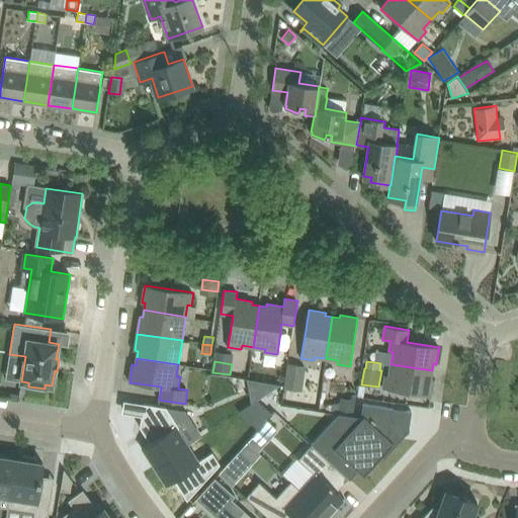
[(307,365),(287,363),(283,389),(303,391),(307,365)]
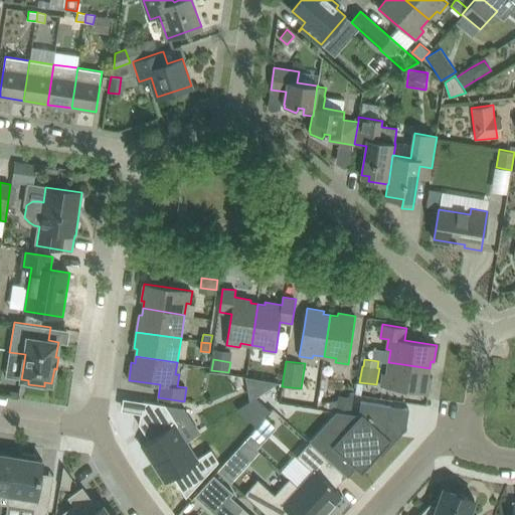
[(381,386),(409,390),(428,393),(432,376),(428,375),(430,368),(388,362),(386,374),(382,373),(381,386)]
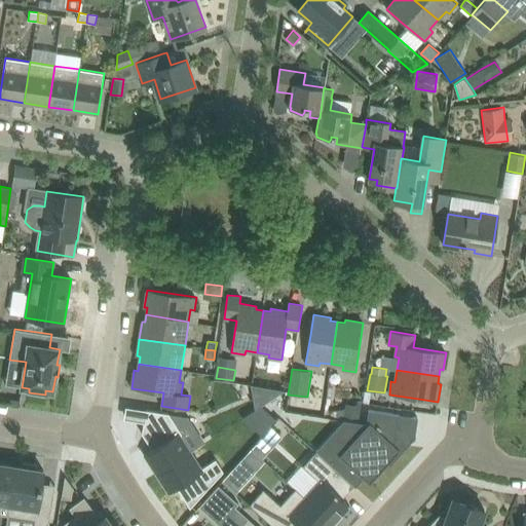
[(252,385),(255,409),(261,406),(284,391),(284,390),(252,385)]
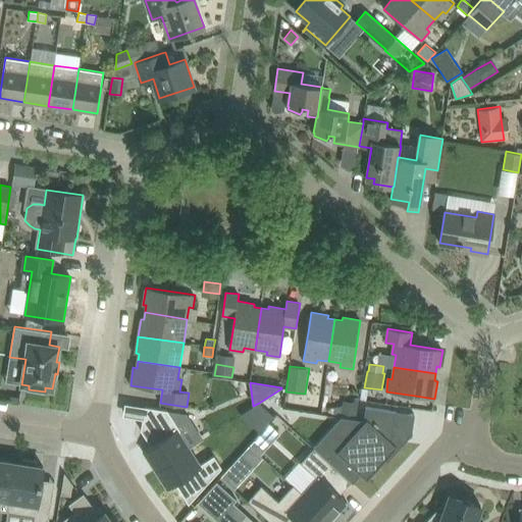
[(341,416),(357,419),(359,407),(343,404),(342,405),(341,416)]
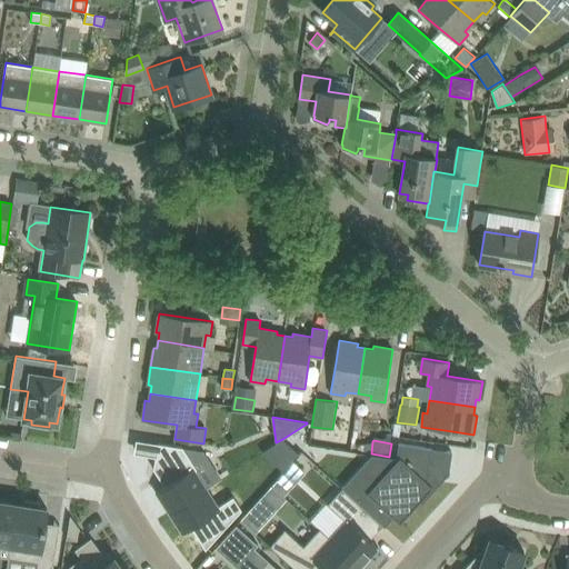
[(169,512),(207,488),(195,469),(196,468),(182,447),(158,443),(153,468),(165,486),(156,491),(169,512)]
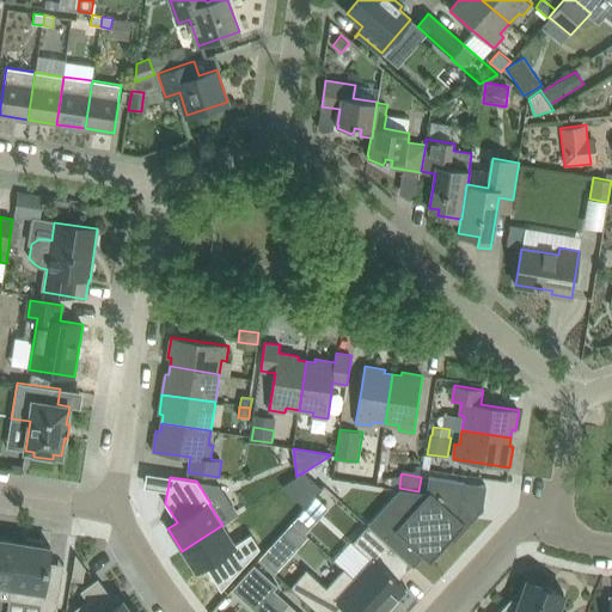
[(430,563),(466,524),(458,516),(463,484),(465,484),(465,482),(429,477),(429,478),(430,479),(428,494),(410,513),(384,509),(371,524),(369,522),(368,524),(368,525),(412,564),(414,567),(415,564),(414,564),(422,555),(430,563)]
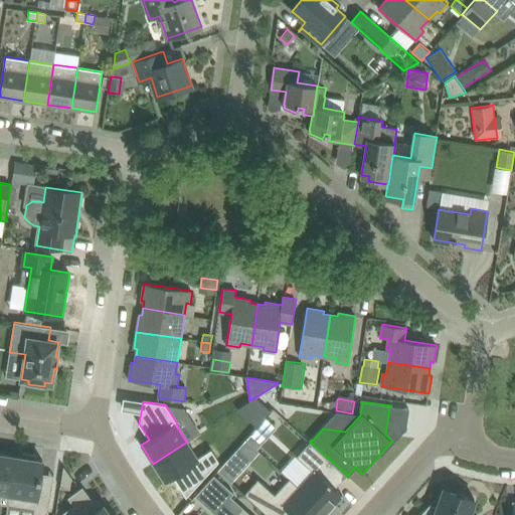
[(254,431),(264,439),(275,425),(266,417),(254,431)]
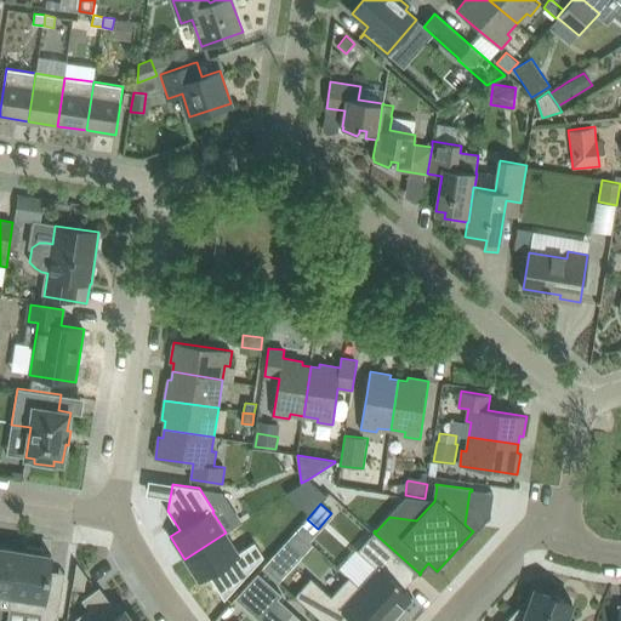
[(226,533),(184,559),(199,581),(209,575),(224,599),(263,556),(255,542),(238,552),(226,533)]
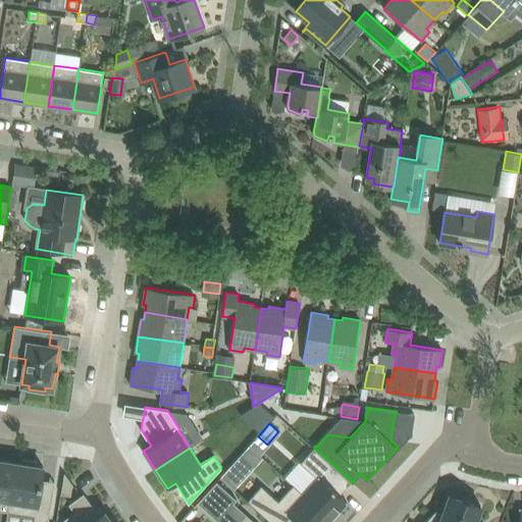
[(294,484),(293,485),(330,520),(347,502),(340,494),(352,481),(314,448),(301,463),(317,477),(303,492),(294,484)]
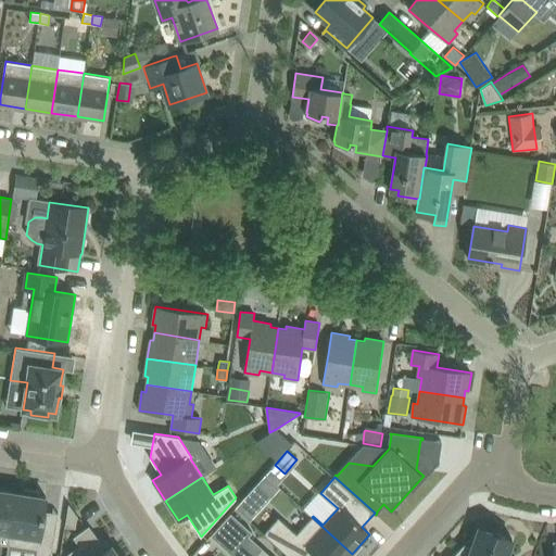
[(16,492),(0,489),(0,531),(10,533),(8,545),(9,545),(16,492)]
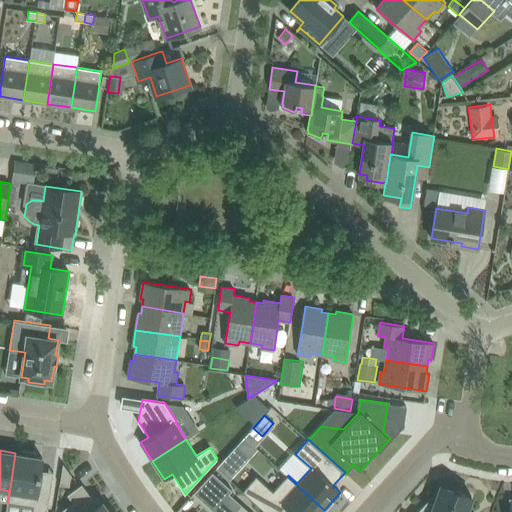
[(15,453),(8,502),(34,506),(33,511),(36,511),(47,511),(53,479),(40,477),(43,457),(36,456),(36,452),(23,450),(22,454),(15,453)]
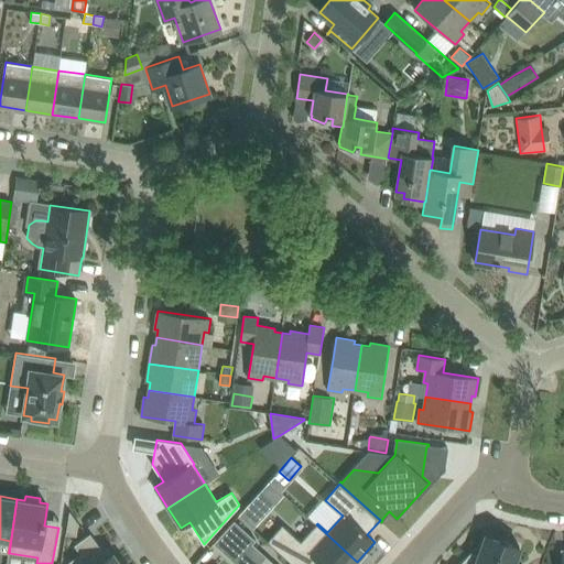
[(255,498),(239,514),(252,527),(268,510),(255,498)]
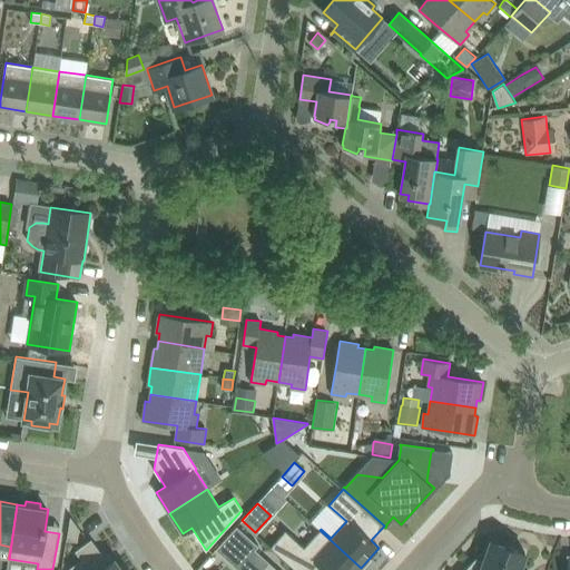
[(71,517),(70,517),(67,539),(78,541),(79,528),(71,517)]
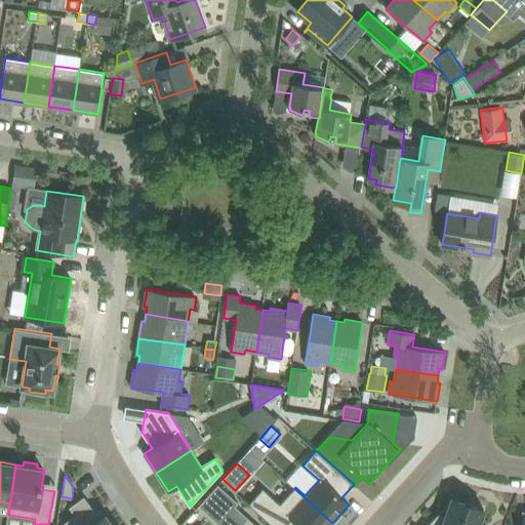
[(199,506),(218,524),(235,506),(238,502),(218,484),(199,506)]
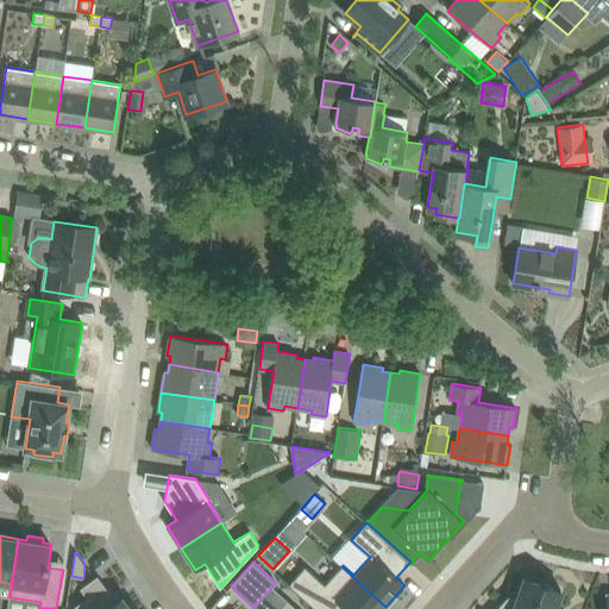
[(383,608),(385,607),(341,566),(325,584),(305,566),(289,584),(315,608),(383,608)]
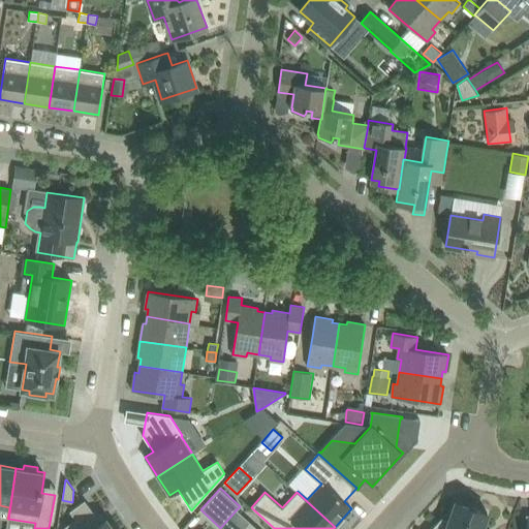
[(117,528),(116,528),(115,528),(107,519),(102,523),(98,518),(99,517),(86,499),(70,510),(76,519),(64,528),(117,528)]
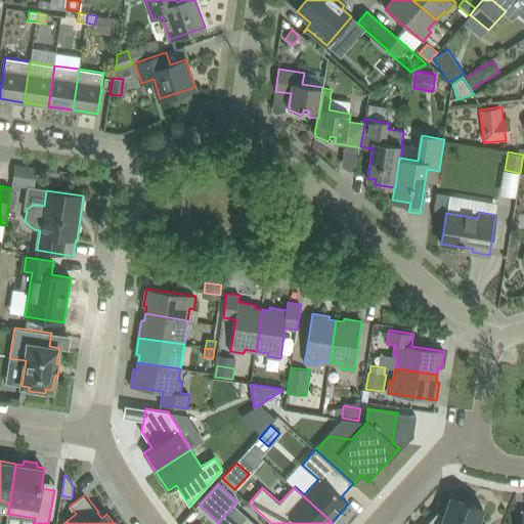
[(476,523),(482,507),(452,495),(445,515),(438,513),(439,512),(438,512),(426,523),(476,523)]
